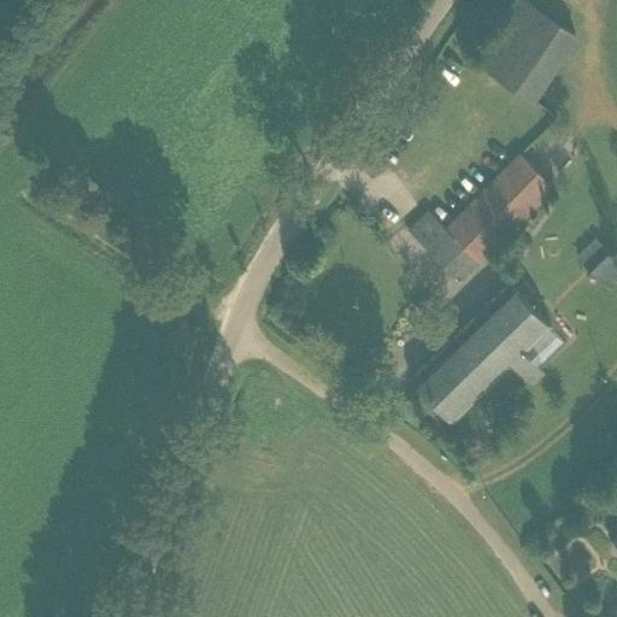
[(513,0),(472,62),(528,101),(573,35),(523,0),(513,0)]
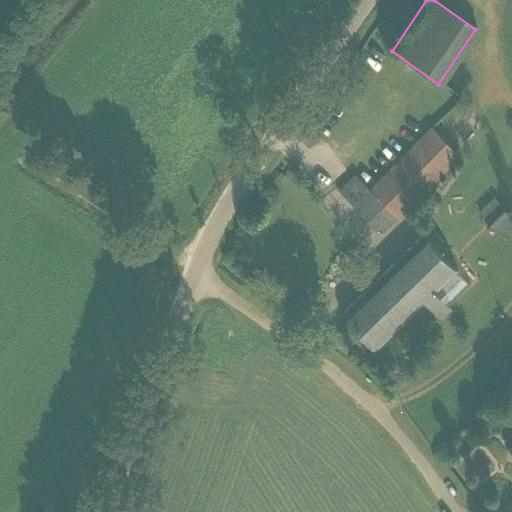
[(338,191),(380,233),(394,219),(456,155),(429,129),(369,189),(354,175),(338,191)]
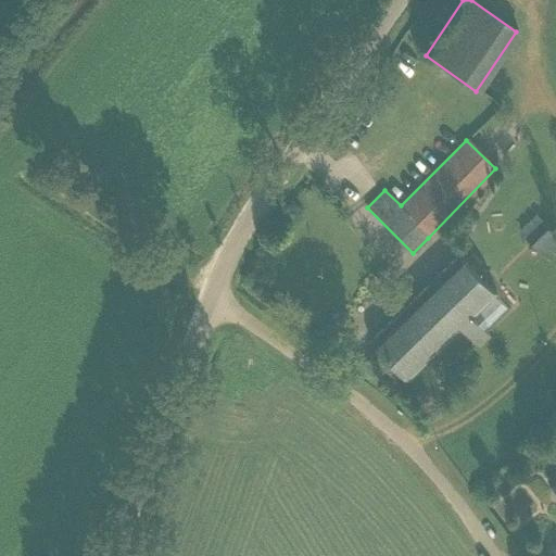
[(541,222),(525,236),(536,249),(553,235),(541,222)]
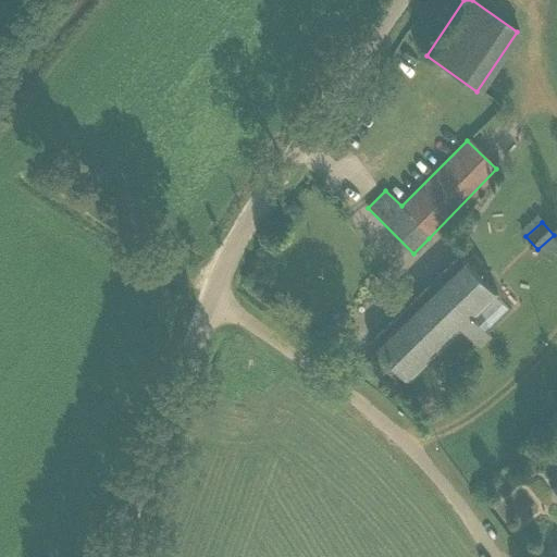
[(459,255),(370,341),(408,380),(408,379),(460,327),(479,347),(490,336),(489,334),(512,311),(495,295),(497,294),(459,255)]
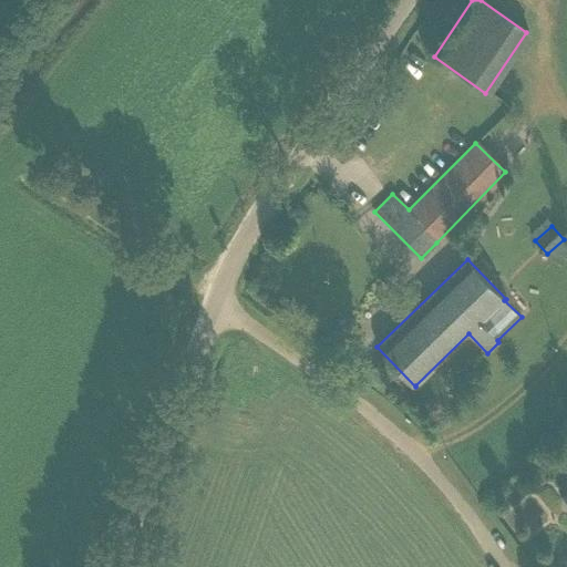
[(566,480),(557,487),(566,500),(566,480)]
